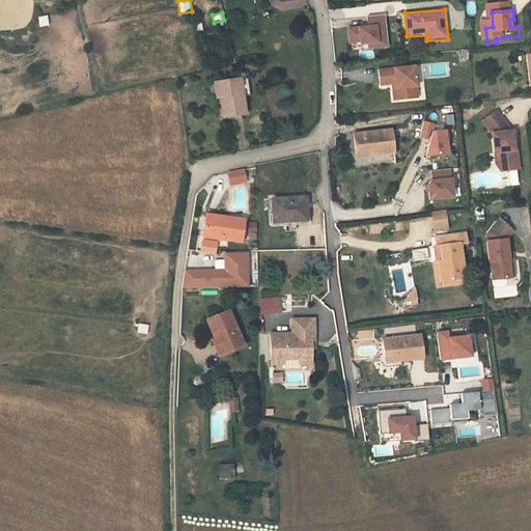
[(385,15),(366,16),(367,25),(346,27),(348,44),(367,42),(367,48),(387,47),(385,15)]
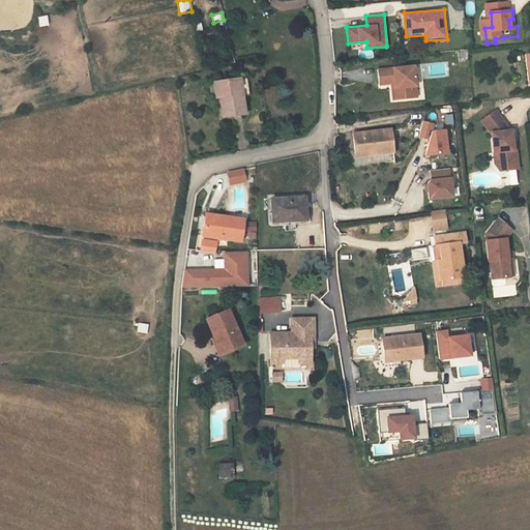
[(47,16),(37,18),(38,27),(48,26),(47,16)]
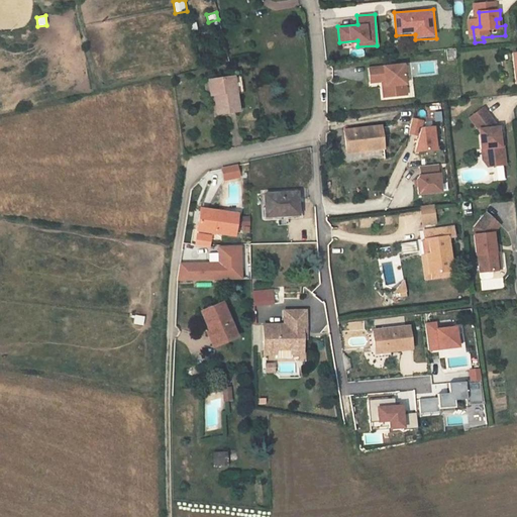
[(404,65),(369,68),(371,83),(382,82),(385,82),(386,87),(389,87),(390,97),(407,95),(404,65)]
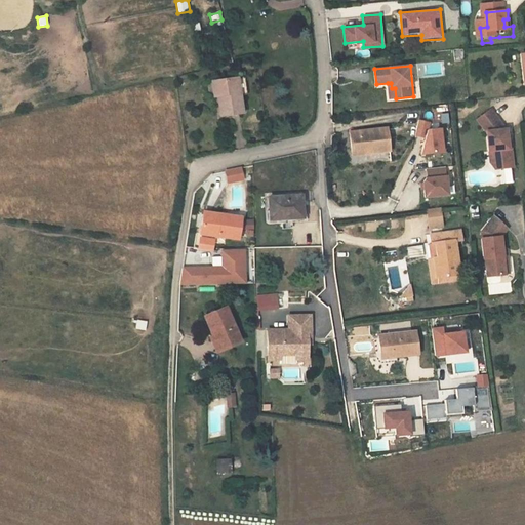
[(238,79),(232,81),(235,98),(243,97),(238,79)]
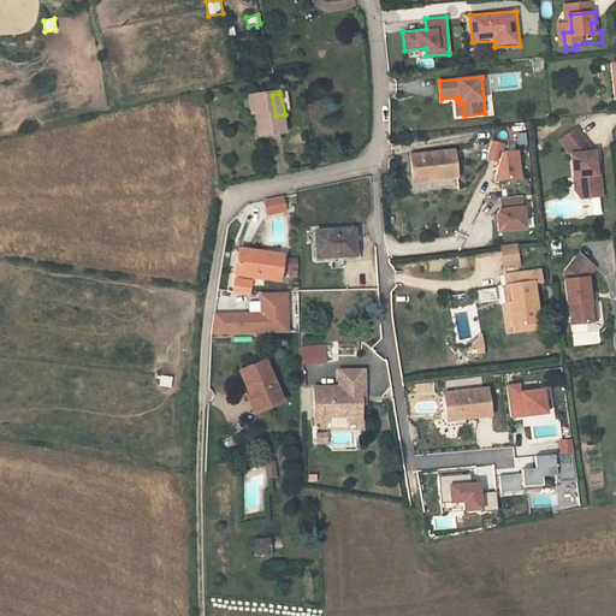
[(280,136),(276,116),(272,95),(247,99),(254,141),(280,136)]
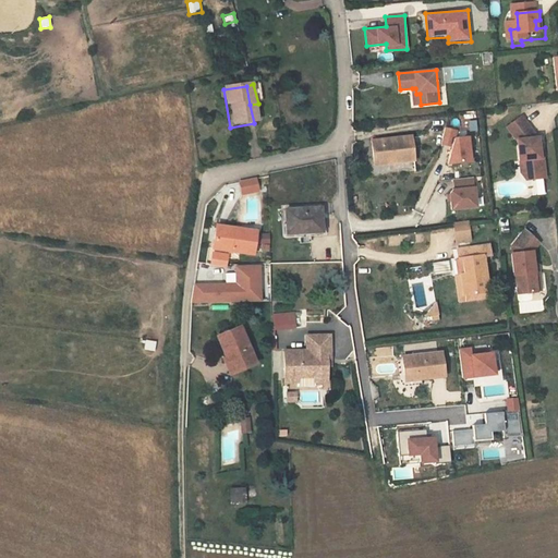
[(524,176),(529,174),(529,180),(543,179),(542,159),(538,159),(536,141),(520,114),(508,124),(517,141),(519,161),(523,161),(524,176)]
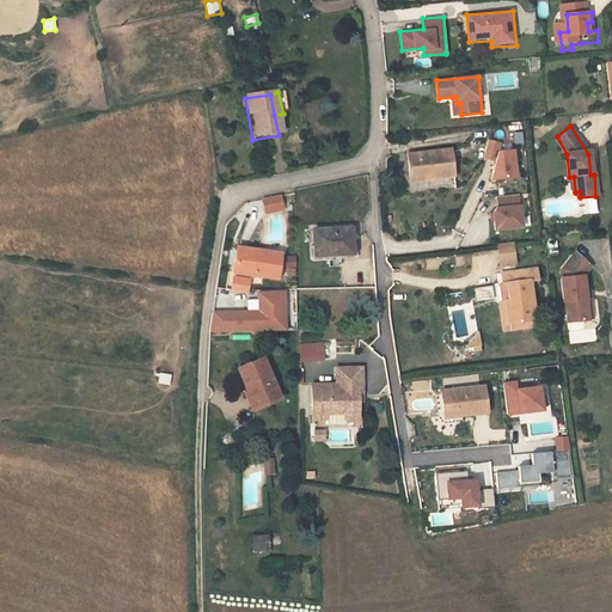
[(501,141),(489,139),(485,155),(496,159),(491,178),(516,176),(514,148),(500,150),(501,141)]
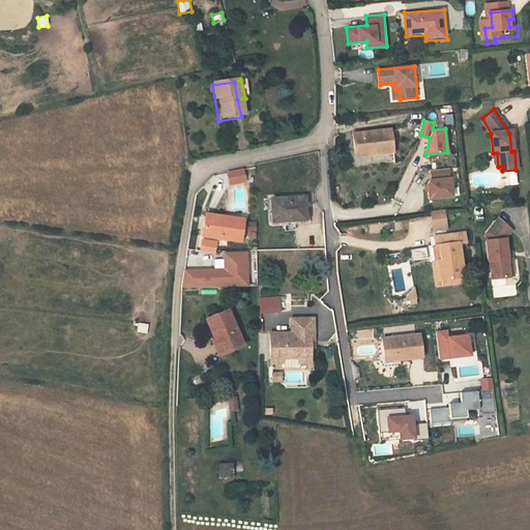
[(389,126),(351,131),(352,149),(371,147),(371,151),(391,148),(389,126)]
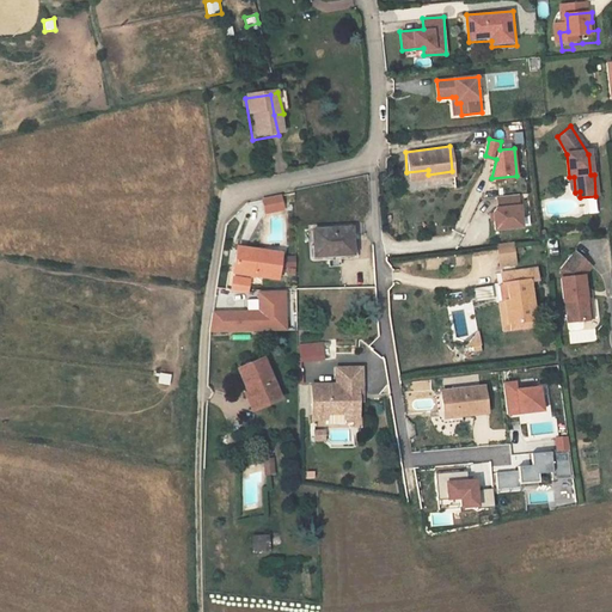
[(519,195),(499,196),(500,208),(496,209),(494,212),(496,230),(522,227),(519,195)]
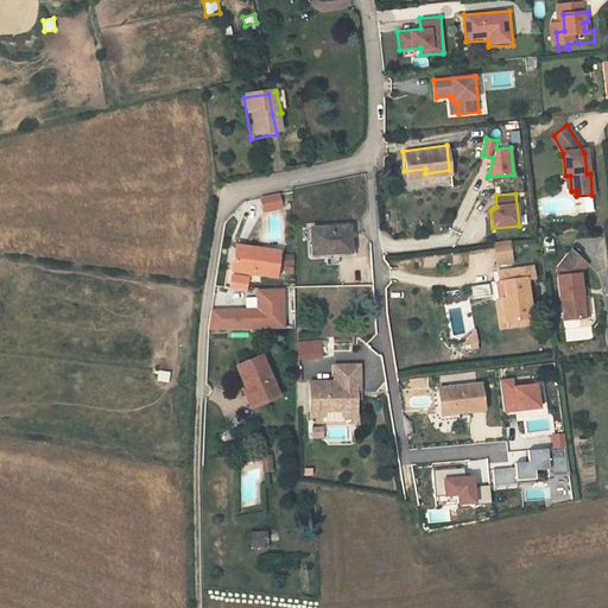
[(279,195),(261,198),(264,211),(280,209),(279,195)]
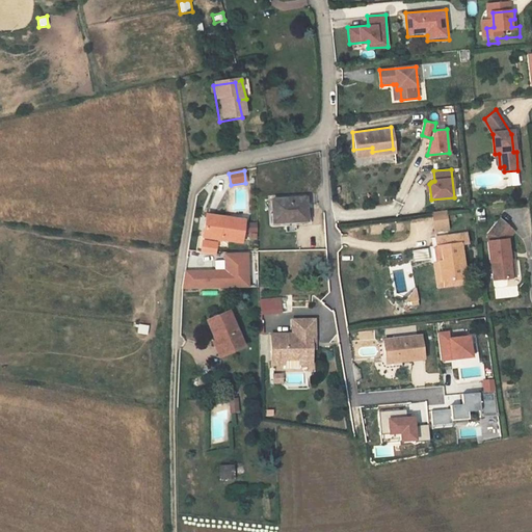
[(519,186),(517,173),(506,174),(507,187),(519,186)]
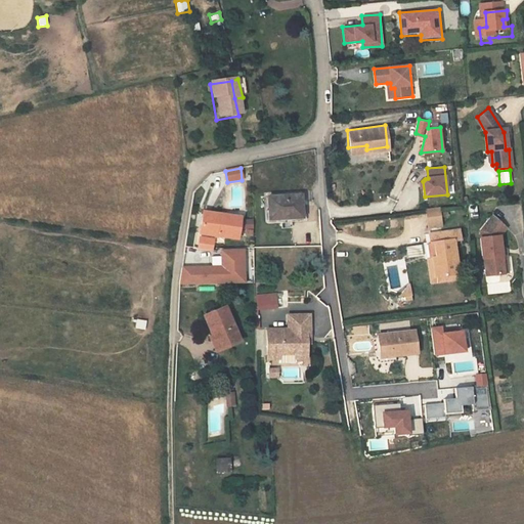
[(303,193),(266,193),(266,216),(303,216),(303,198),(303,193)]
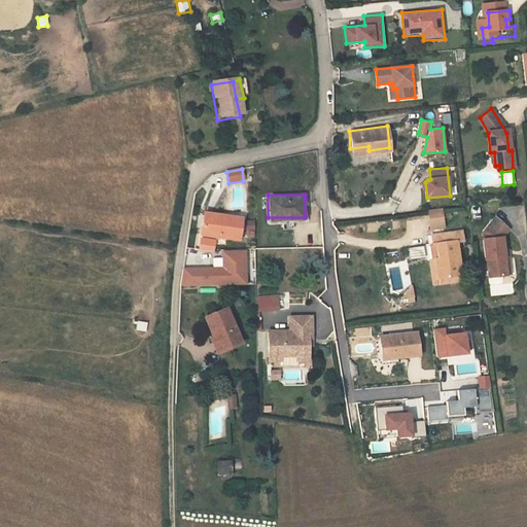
[(200,232),(217,234),(238,238),(242,216),(205,209),(200,232)]
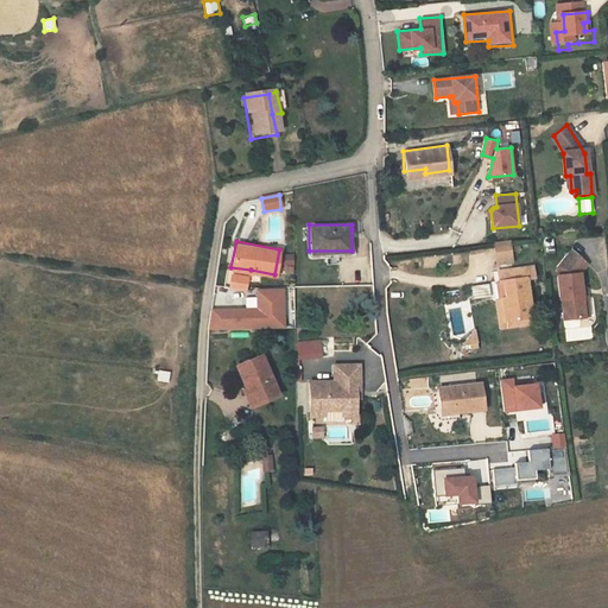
[(495,246),(498,261),(510,260),(507,245),(495,246)]
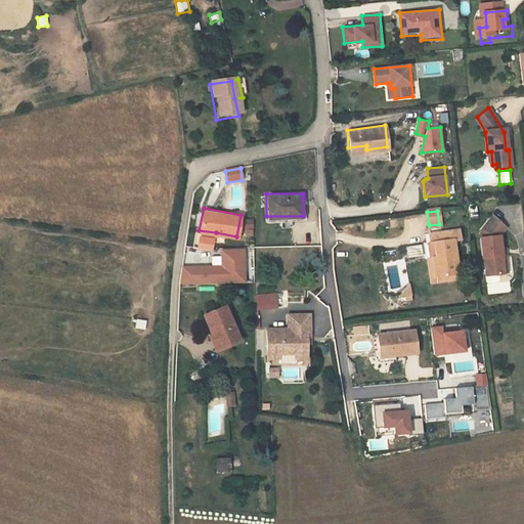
[(479,254),(482,257),(485,275),(504,272),(499,236),(506,228),(491,214),(479,227),(480,237),(478,238),(479,254)]
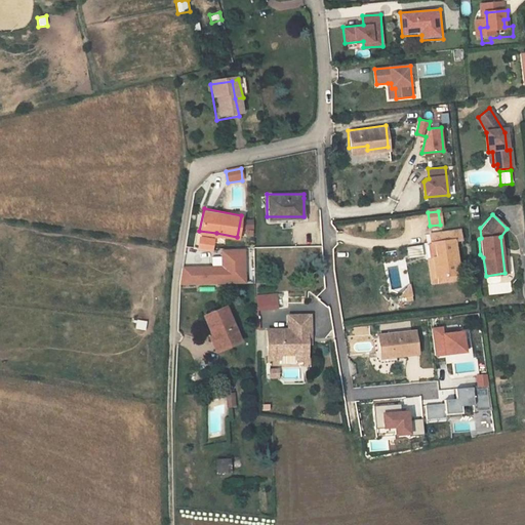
[(458,230),(430,235),(435,277),(458,273),(453,240),(459,240),(458,230)]
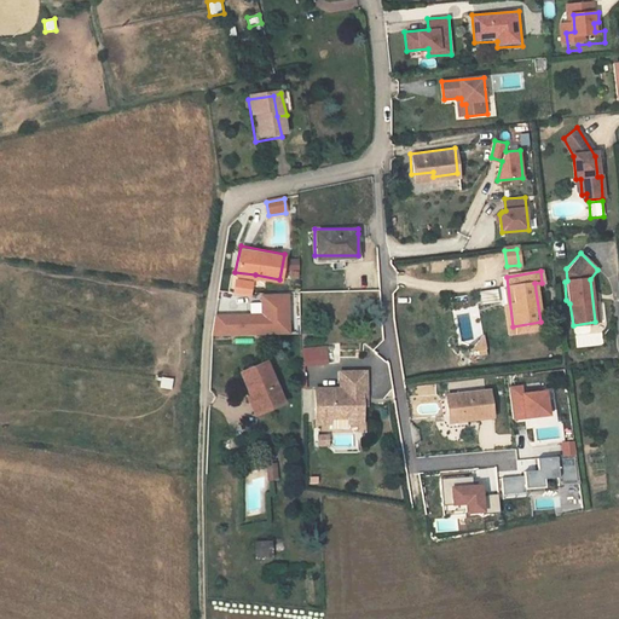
[(232,289),(252,293),(255,275),(235,272),(232,289)]
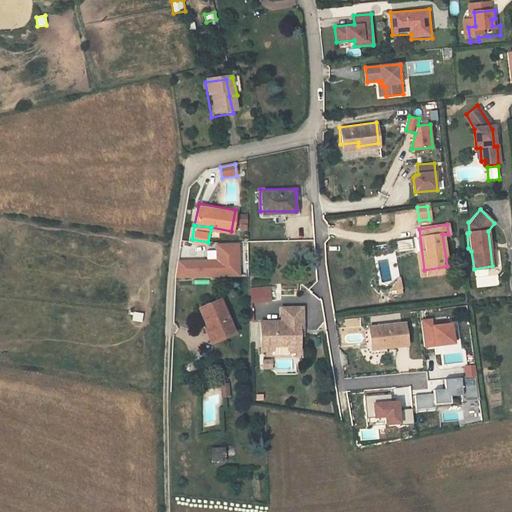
[(412,238),(397,239),(397,251),(412,250),(412,238)]
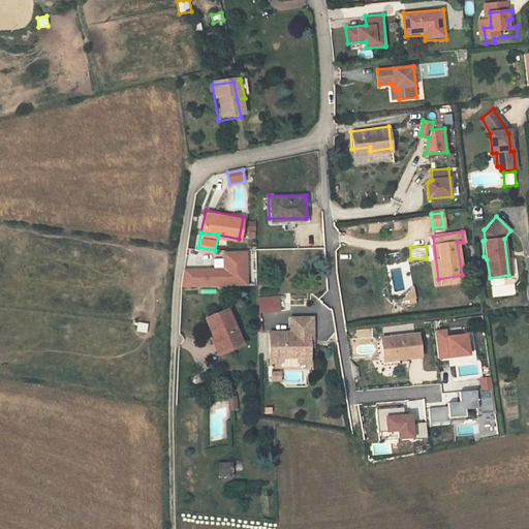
[(245,286),(245,249),(223,249),(223,270),(189,269),(188,284),(245,286)]
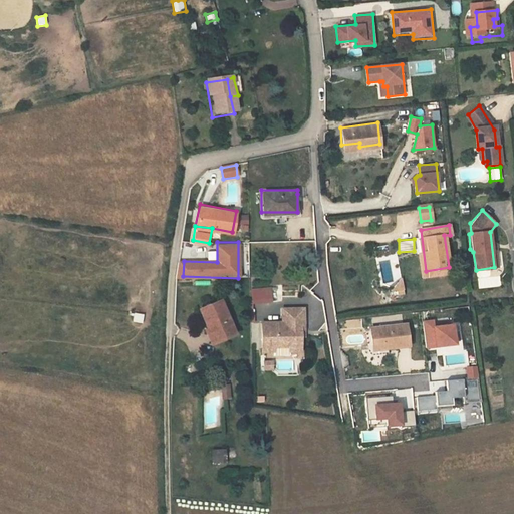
[(390,297),(404,295),(404,285),(389,287),(390,297)]
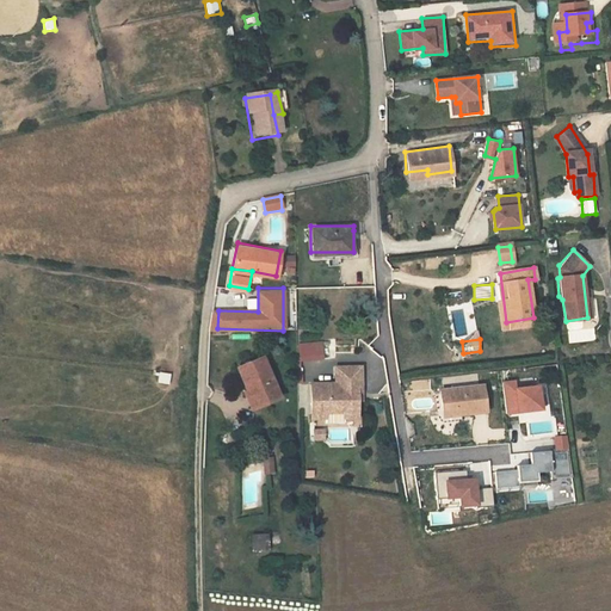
[(319,358),(318,343),(306,344),(307,359),(307,360),(319,359),(319,358)]
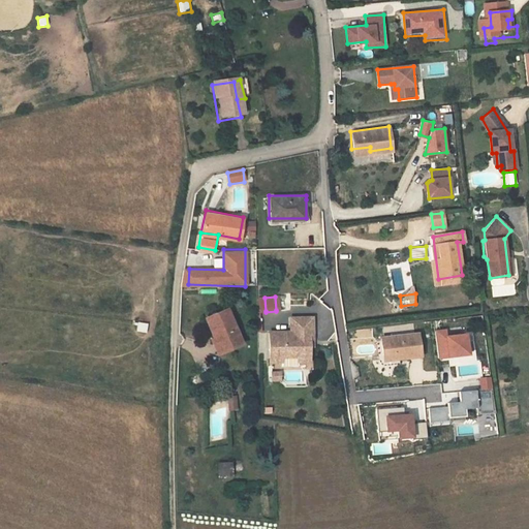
[(213,336),(215,335),(221,350),(240,342),(226,308),(205,316),(213,336)]
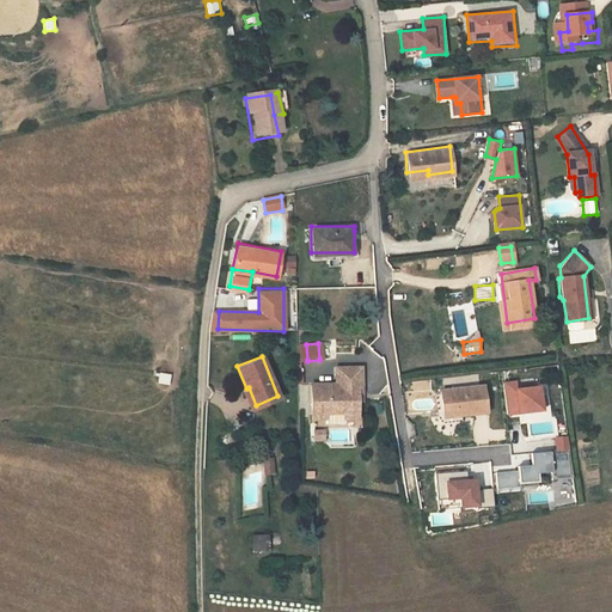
[(357,391),(362,391),(363,366),(338,366),(338,383),(312,383),(312,417),(325,417),(325,411),(344,410),(344,416),(357,416),(357,399),(357,391)]
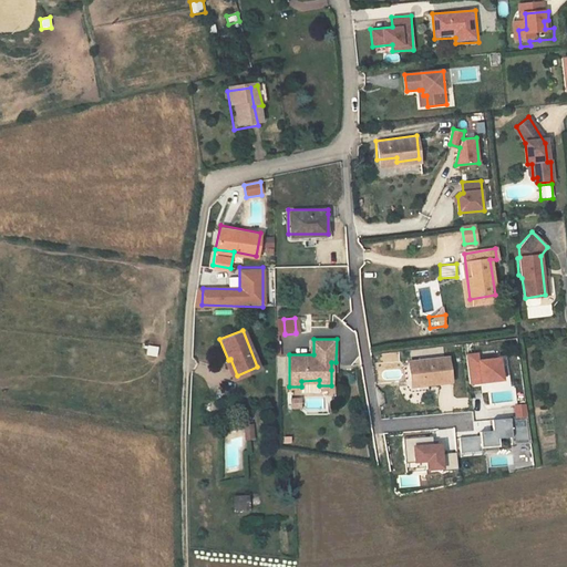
[(156,357),(158,347),(147,344),(145,356),(156,357)]
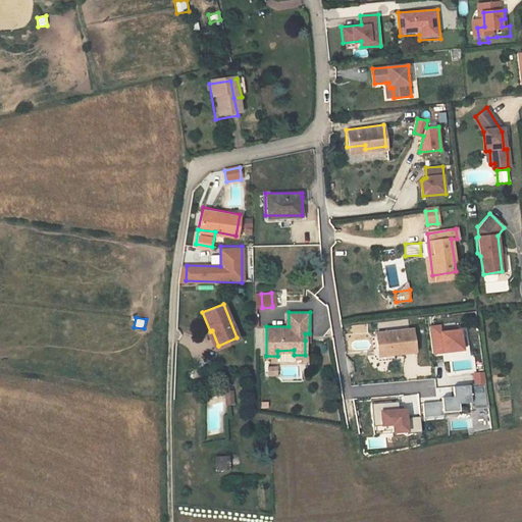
[(439,325),(429,326),(432,351),(462,348),(460,329),(440,331),(439,325)]
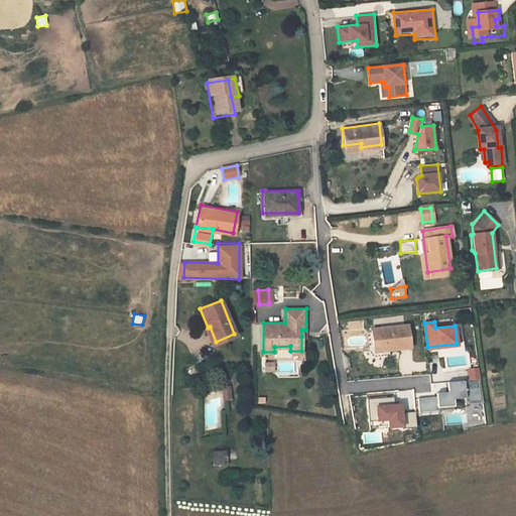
[(408,326),(372,330),(373,345),(389,344),(389,349),(410,347),(408,326)]
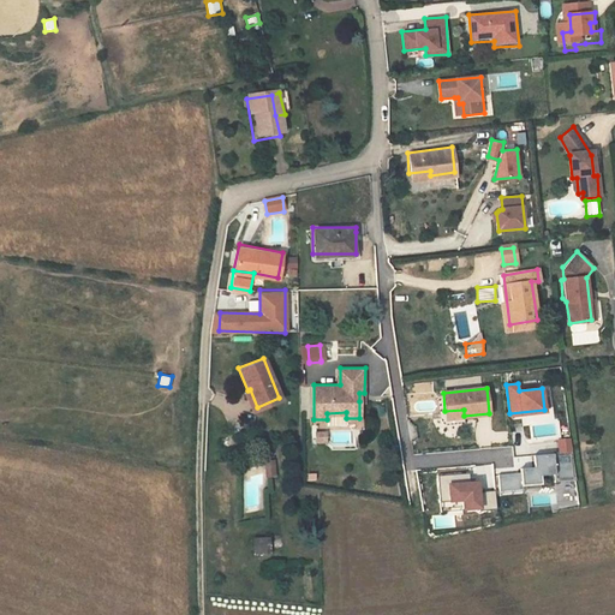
[(312,442),(326,443),(326,430),(312,430),(312,442)]
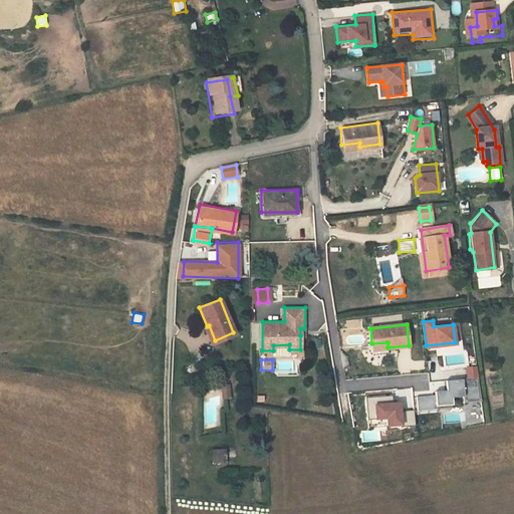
[(429,361),(410,361),(410,371),(428,372),(429,361)]
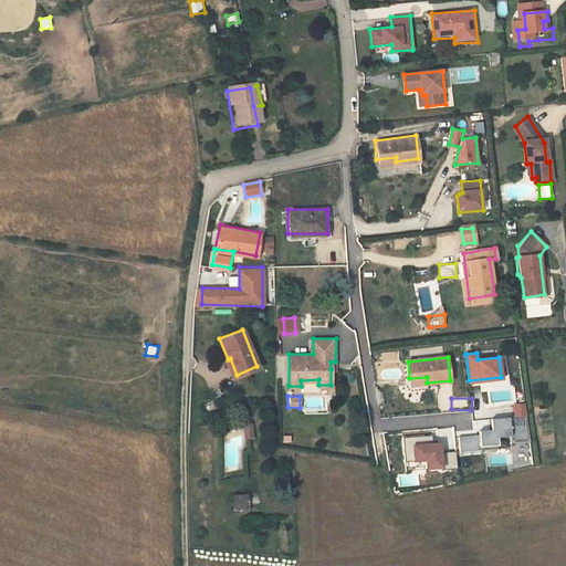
[(525,416),(524,402),(513,404),(514,417),(525,416)]
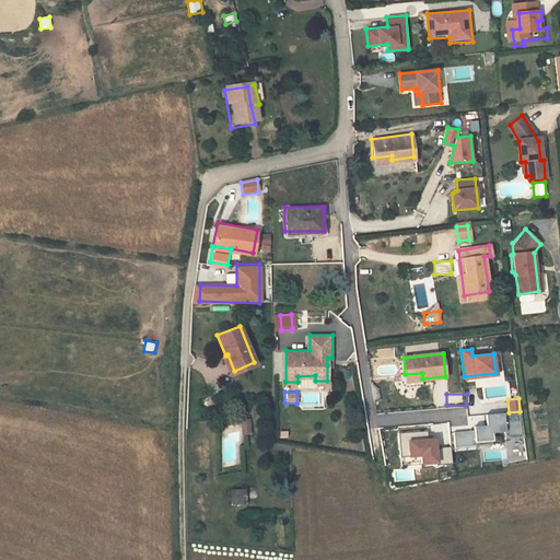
[(522,438),(520,411),(509,412),(485,415),(486,424),(471,426),(471,430),(452,431),(453,446),(489,444),(488,433),(502,432),(502,439),(522,438)]
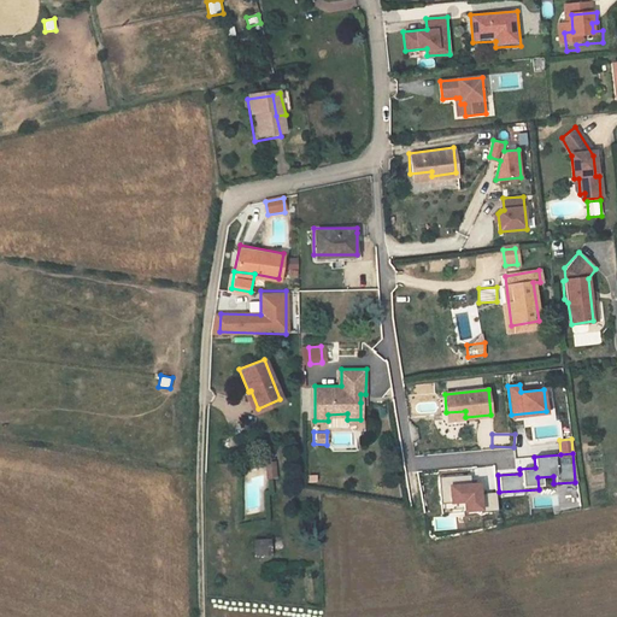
[(266,479),(278,477),(276,463),(264,464),(266,479)]
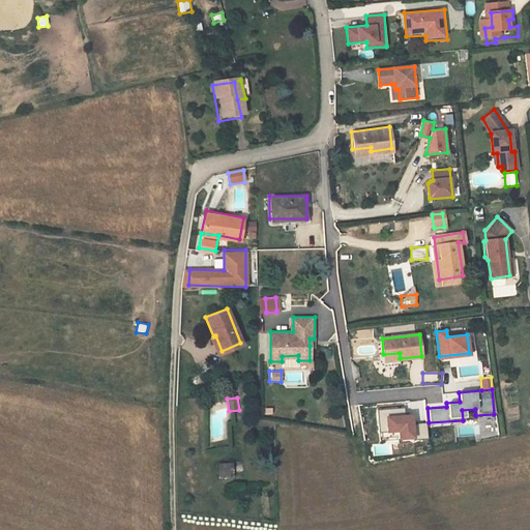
[(404,408),(377,411),(379,434),(398,432),(399,440),(413,439),(413,441),(428,440),(427,423),(412,424),(411,416),(405,416),(404,408)]
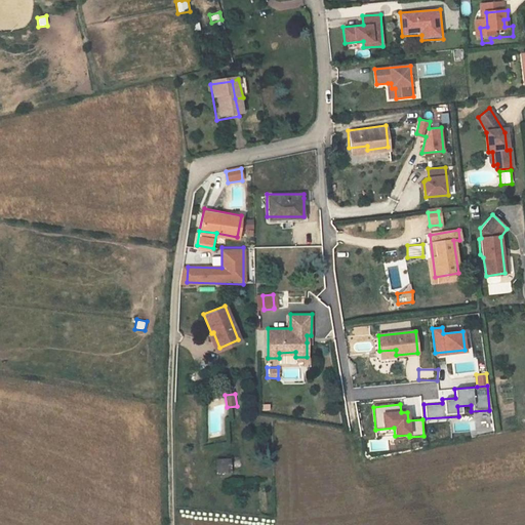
[(230,460),(215,460),(215,472),(231,471),(230,460)]
